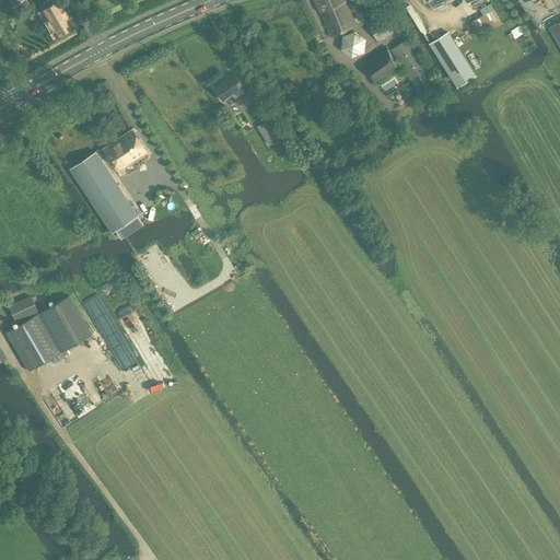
[(345,0),(314,0),(315,2),(331,36),(356,24),(349,9),(345,0)]
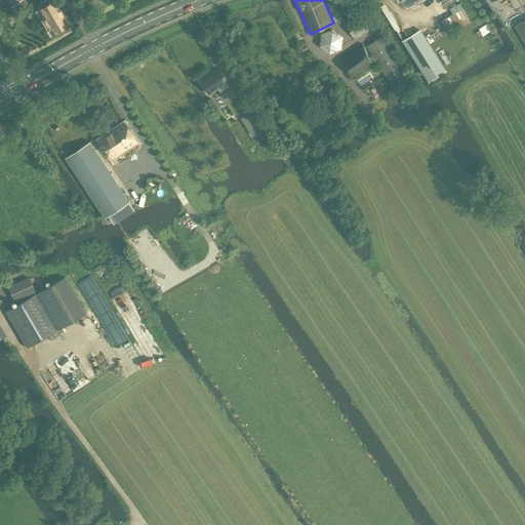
[(510,0),(508,0),(498,5),(506,18),(517,12),(510,0)]
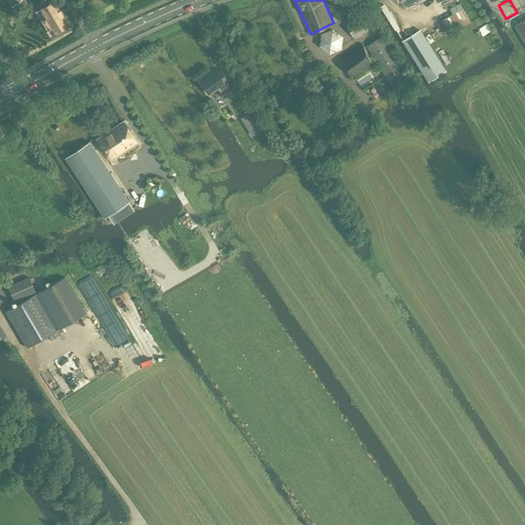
[(39,10),(51,33),(67,25),(53,2),(39,10)]
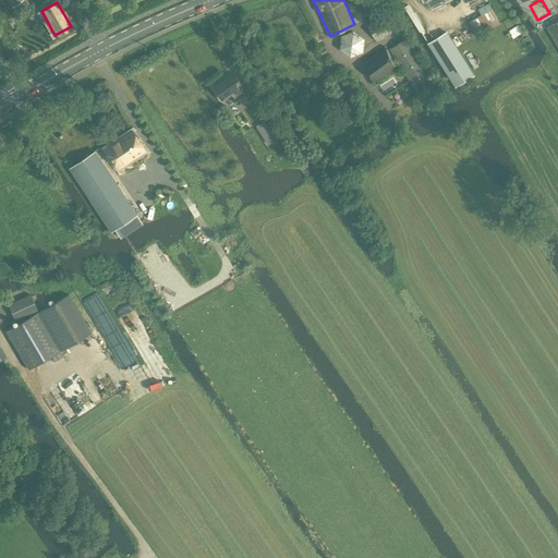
[(469,22),(476,36),(500,23),(489,3),(477,9),(481,14),(469,22)]
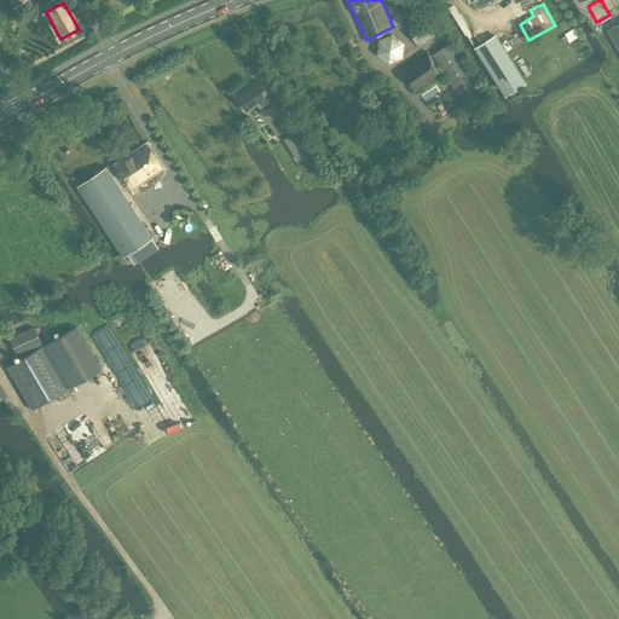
[(408,29),(417,45),(434,35),(424,18),(408,29)]
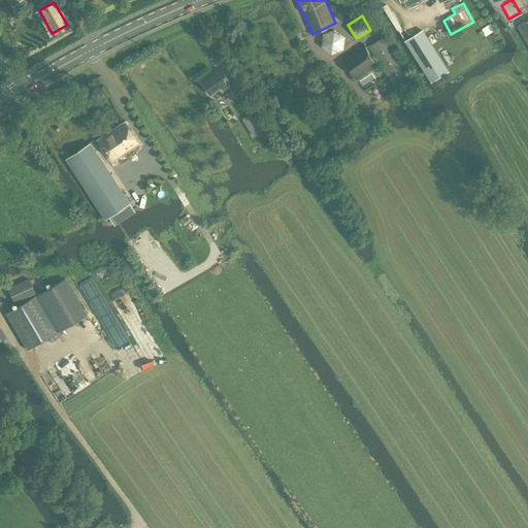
[(527,21),(518,27),(527,43),(527,21)]
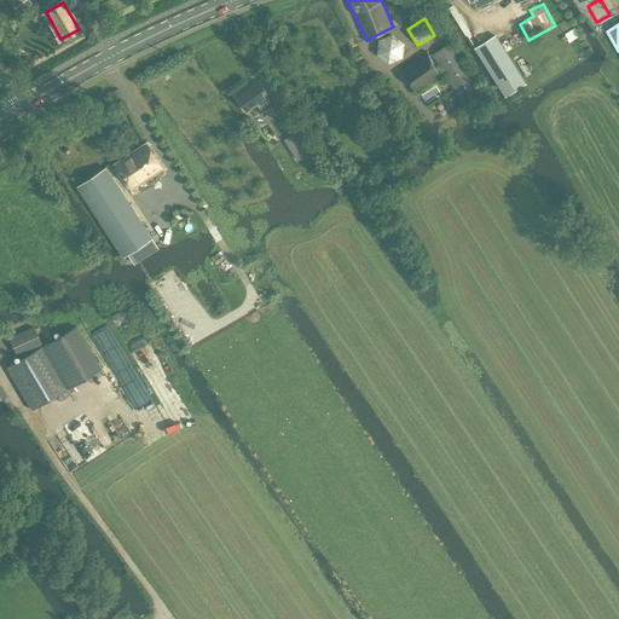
[(476,47),(475,48),(505,96),(507,96),(525,84),(498,42),(497,39),(495,35),(476,47)]
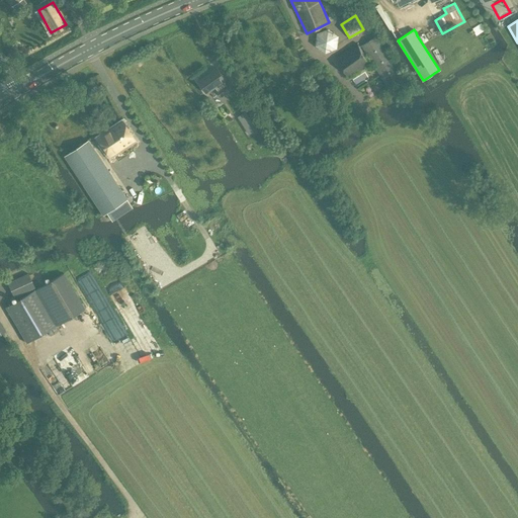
[(362,46),(389,88),(404,78),(377,36),(362,46)]
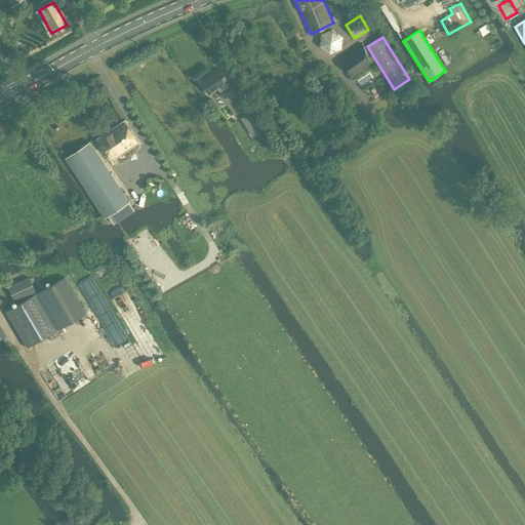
[(341,58),(354,78),(374,65),(362,45),(341,58)]
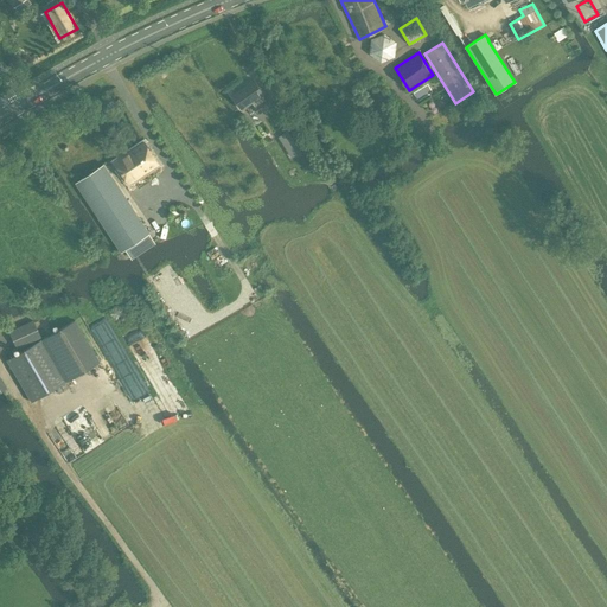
[(243,109),(253,102),(255,107),(259,113),(272,104),(267,98),(264,100),(262,96),(264,95),(254,80),(232,95),(243,109)]
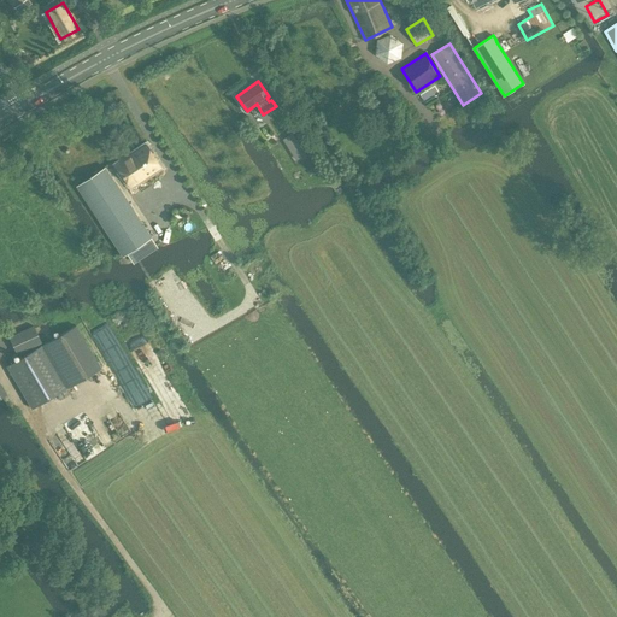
[(299,130),(291,136),(303,156),(311,150),(299,130)]
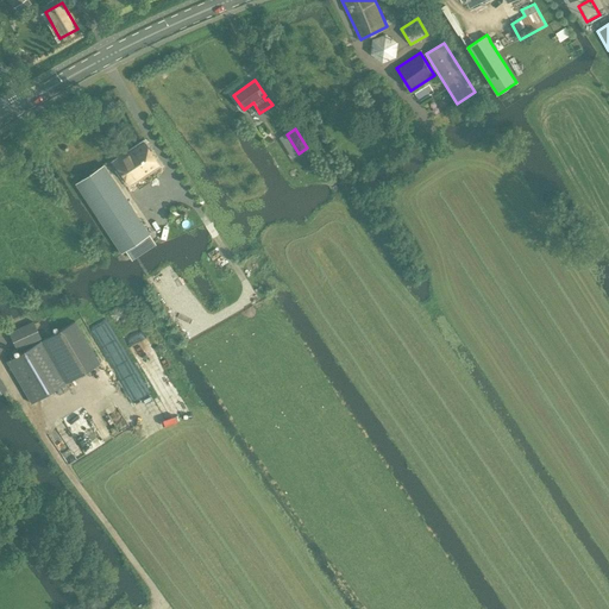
[(124,157),(117,162),(123,170),(130,182),(145,171),(157,164),(156,162),(146,146),(133,155),(131,151),(124,157)]
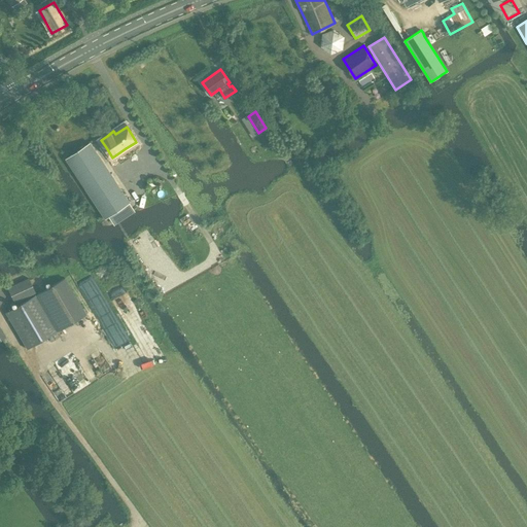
[(66,159),(100,210),(105,218),(130,202),(105,165),(91,143),(66,159)]
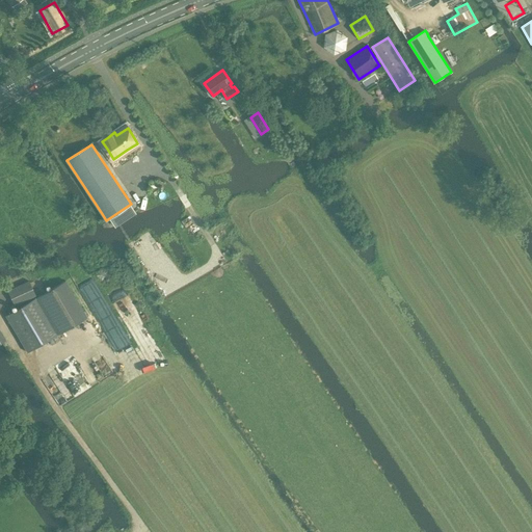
[(18,309),(5,316),(27,352),(48,340),(51,345),(59,340),(56,335),(73,325),(86,317),(65,281),(18,309)]
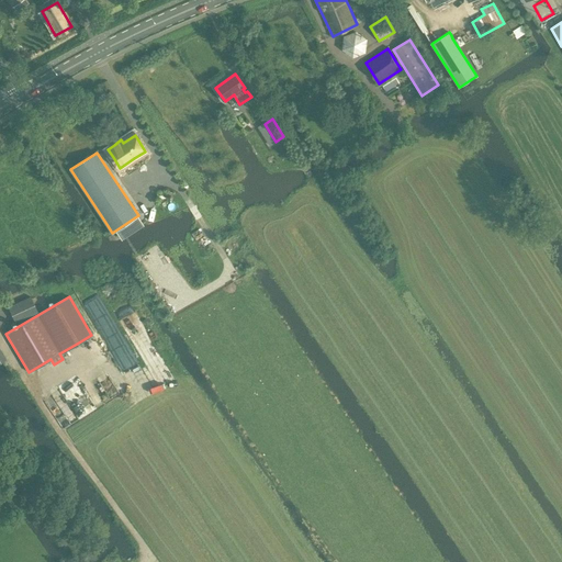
[(24,301),(8,307),(11,315),(12,315),(15,323),(17,322),(37,312),(31,298),(24,301)]
